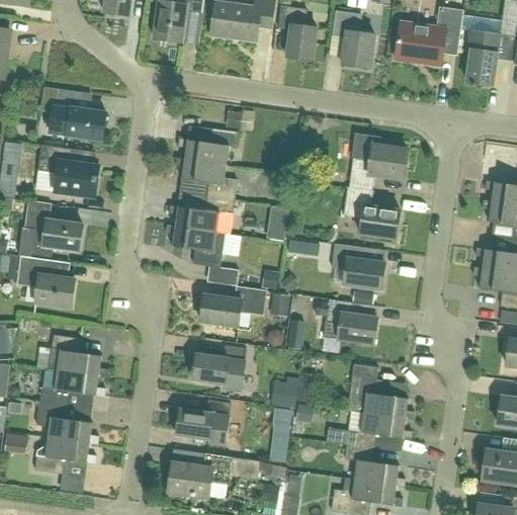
[(105,0),(103,12),(130,15),(132,0),(105,0)]
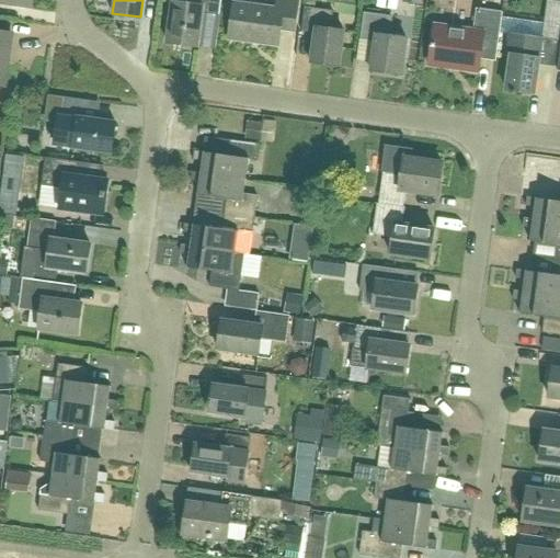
[(189,0),(189,2),(171,0),(166,41),(197,45),(202,12),(218,14),(220,0),(189,0)]
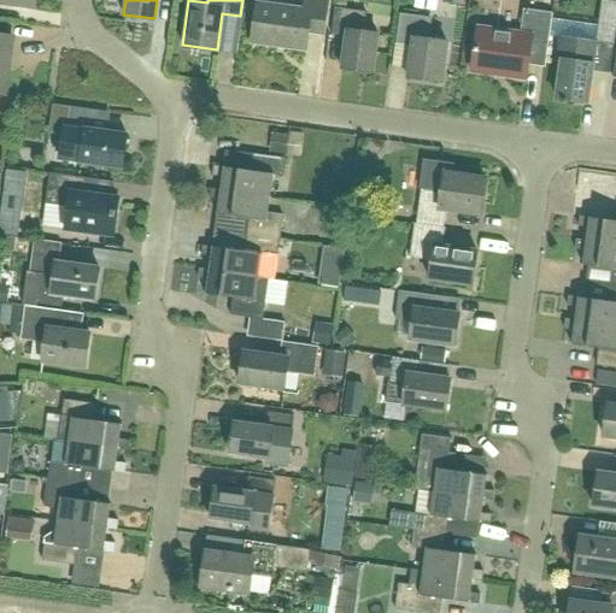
[(251,40),(304,47),(306,29),(321,31),(324,0),(304,0),(303,9),(256,3),(251,40)]
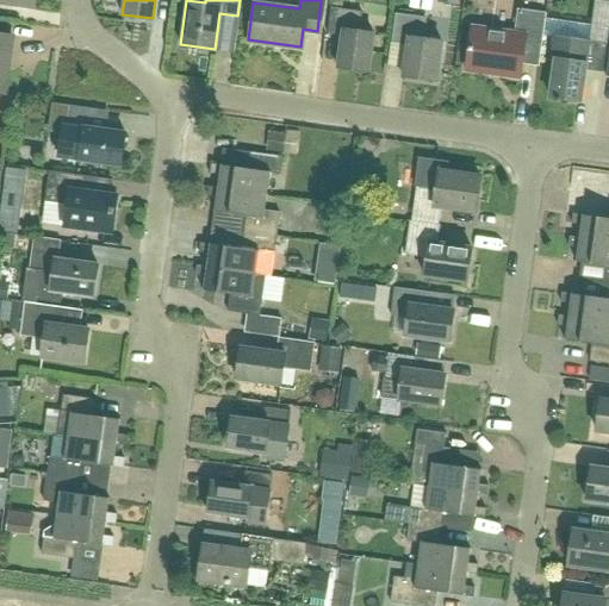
[(336,67),(367,70),(373,31),(359,29),(361,10),(330,6),(327,32),(341,35),(336,67)]
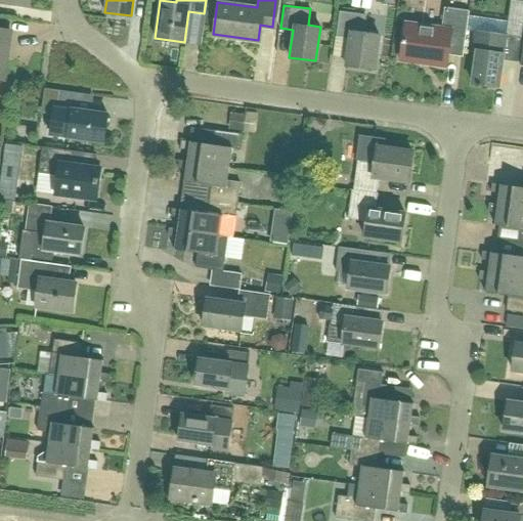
[(440,26),(404,22),(400,54),(427,58),(426,63),(445,66),(449,34),(465,36),(468,9),(443,6),(440,26)]
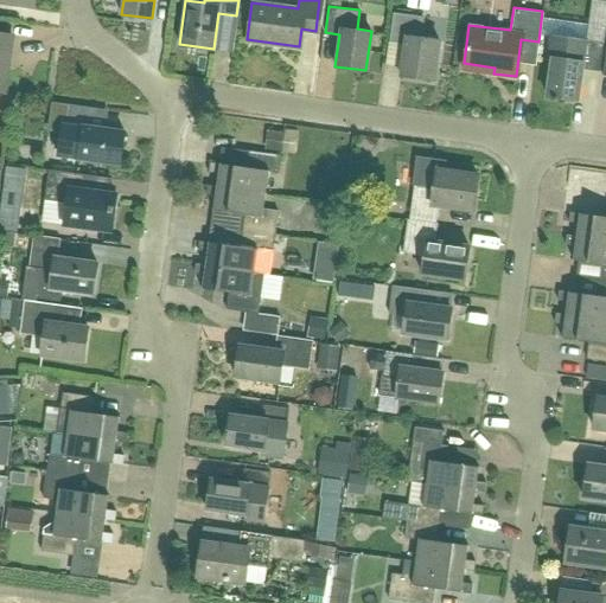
[(400,75),(433,79),(439,40),(420,37),(423,17),(393,12),(388,42),(404,43),(400,75)]
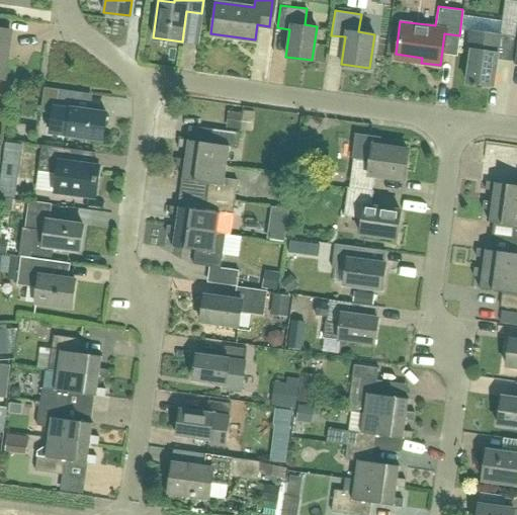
[(475,82),(492,85),(496,58),(511,60),(516,20),(501,18),(499,33),(469,29),(466,49),(470,50),(465,81),(471,82),(470,84),(474,84),(475,82)]
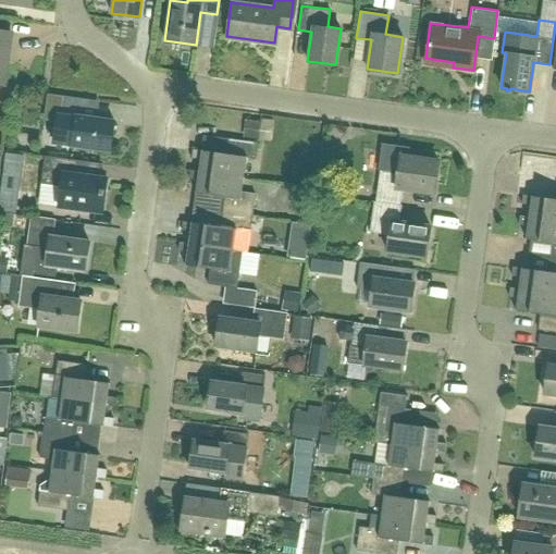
[(0,83),(3,84),(10,32),(0,29),(0,83)]
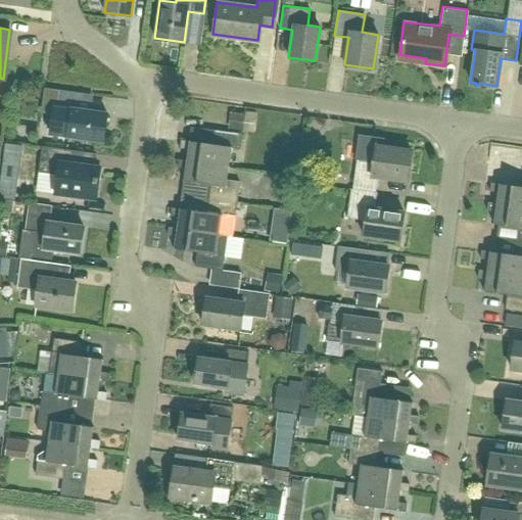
[(44,87),(42,105),(54,107),(52,119),(52,120),(59,121),(57,136),(66,137),(76,138),(103,142),(107,113),(80,109),(82,92),(44,87)]
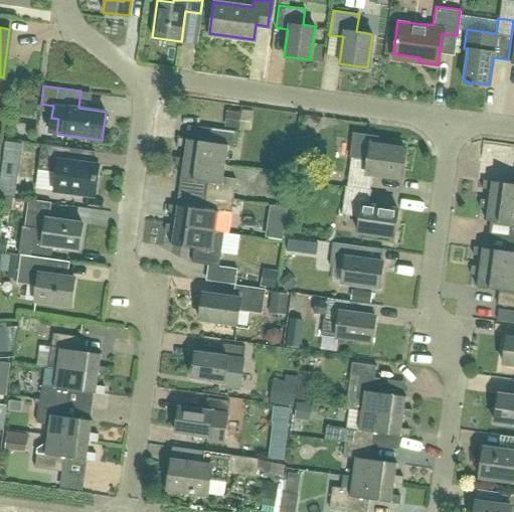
[(241,112),(239,128),(250,129),(252,111),(241,109),(241,112)]
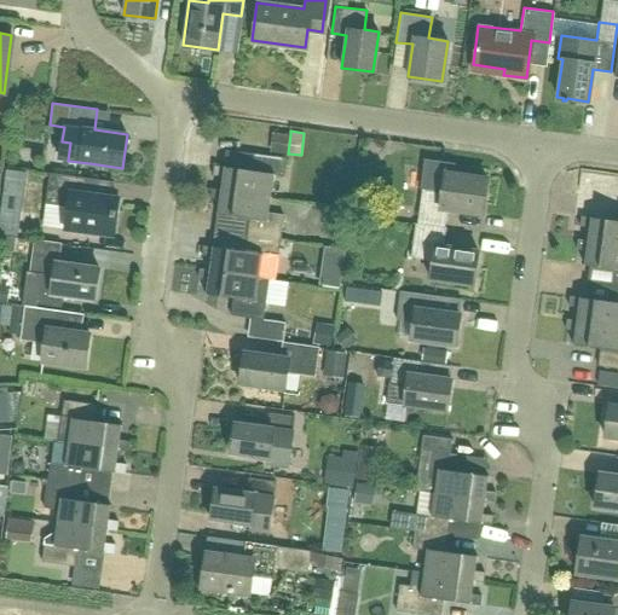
[(276,132),(273,151),(288,154),(290,134),(276,132)]
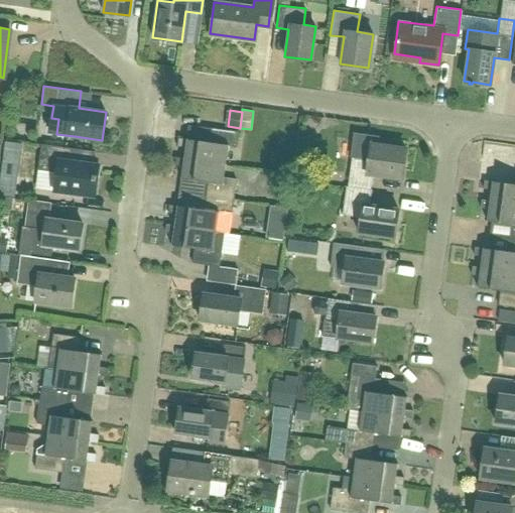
[(226,164),(228,145),(236,146),(238,132),(212,128),(210,142),(177,138),(176,146),(183,147),(182,158),(182,159),(226,164)]
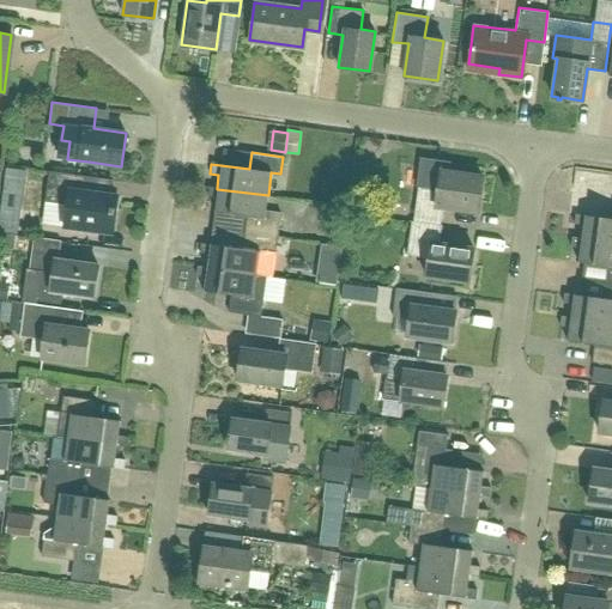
[(478,211),(483,177),(447,172),(448,163),(423,159),(414,217),(441,220),(443,205),(478,211)]
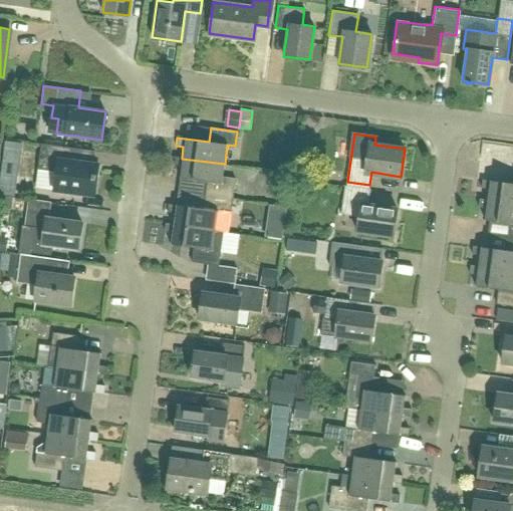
[(3,141),(0,164),(0,192),(15,194),(22,143),(3,141)]
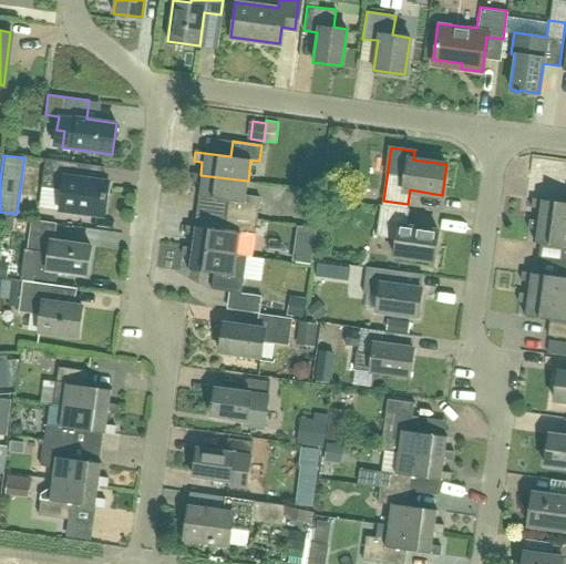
[(61,209),(103,216),(106,194),(101,193),(102,181),(71,176),(73,162),(47,159),(42,186),(64,190),(61,209)]
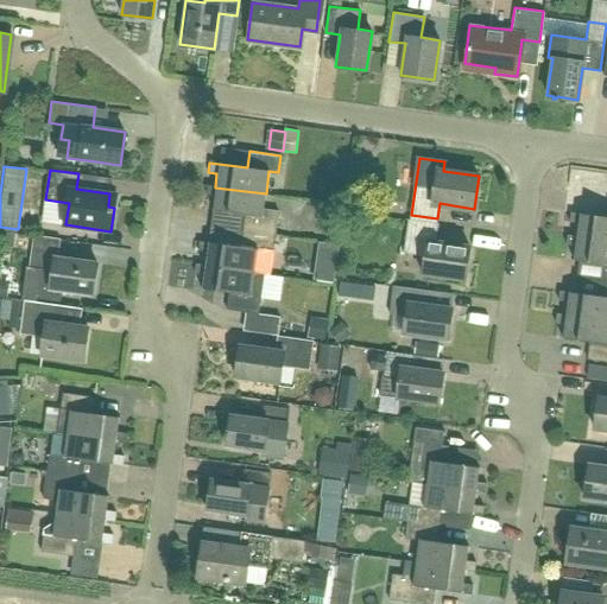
[(212,210),(245,215),(242,230),(274,235),(278,209),(264,207),(266,194),(215,188),(215,186),(206,185),(204,195),(214,196),(212,210)]
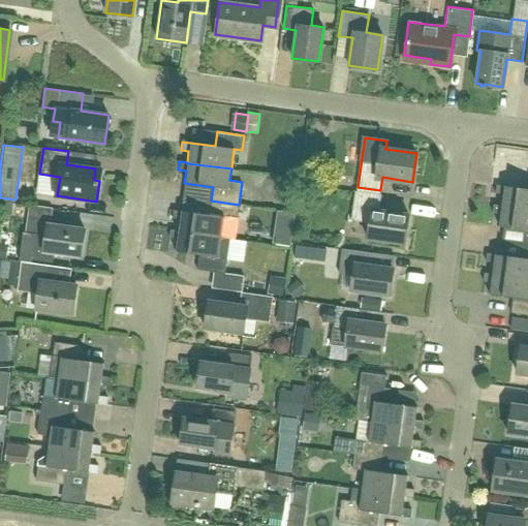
[(503,193),(502,205),(527,208),(527,187),(496,184),(495,192),(503,193)]
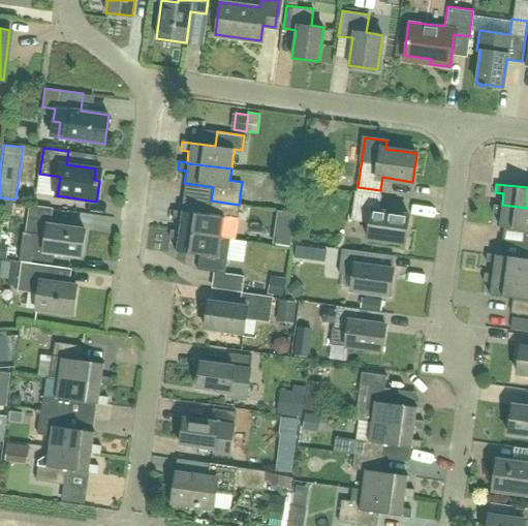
[(404,244),(408,214),(378,210),(380,193),(354,190),(350,219),(369,222),(366,239),(404,244)]
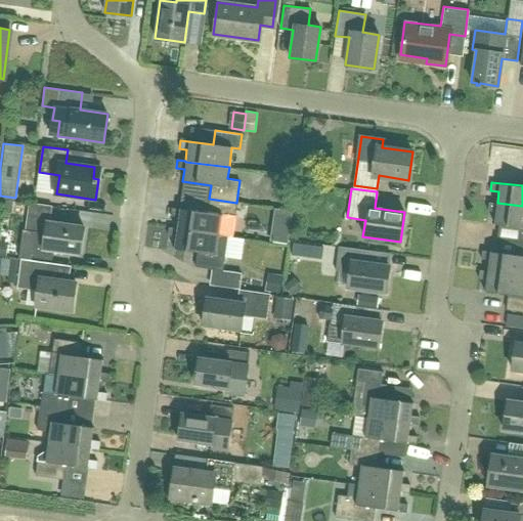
[(299,191),(296,214),(312,216),(315,194),(299,191)]
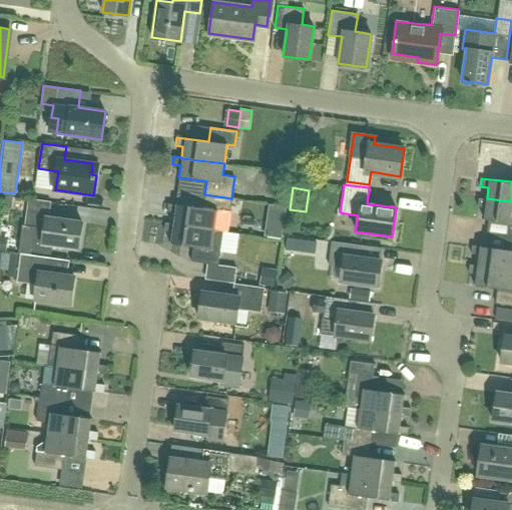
[(0,204),(9,206),(11,195),(0,193),(0,204)]
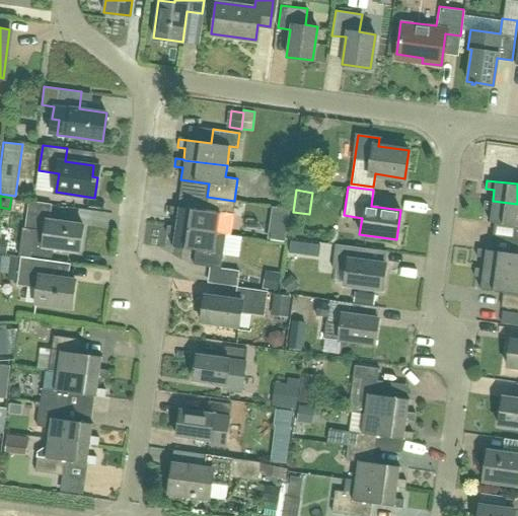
[(193,229),(218,232),(220,212),(232,214),(234,201),(207,197),(206,203),(194,201),(193,209),(169,206),(168,214),(175,215),(174,222),(174,226),(193,229)]
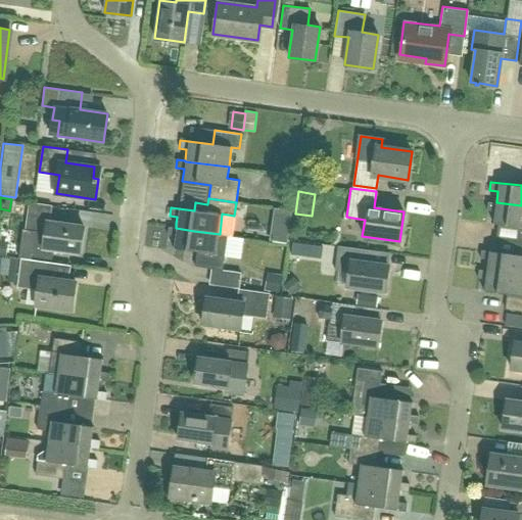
[(493,224),(521,227),(519,241),(521,240),(521,205),(496,202),(488,201),(487,209),(494,210),(493,224)]
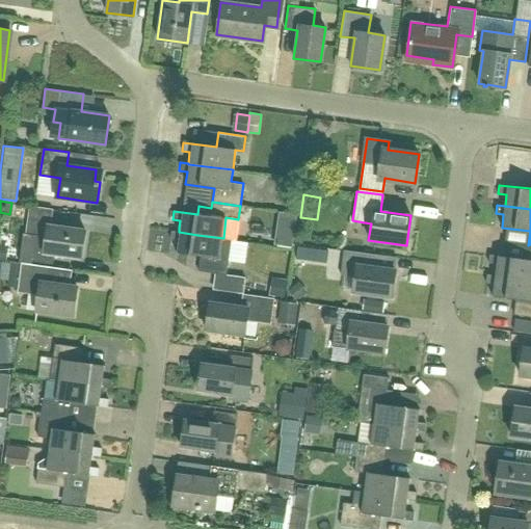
[(19,263),(22,263),(31,264),(32,262),(52,264),(53,255),(81,259),(84,231),(50,227),(52,210),(28,206),(25,234),(23,233),(19,263)]
